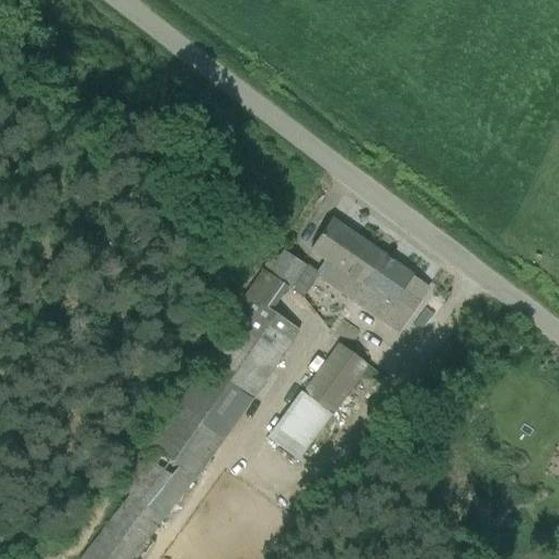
[(333,219),(314,249),(327,259),(318,272),(398,329),(428,285),(333,219)]
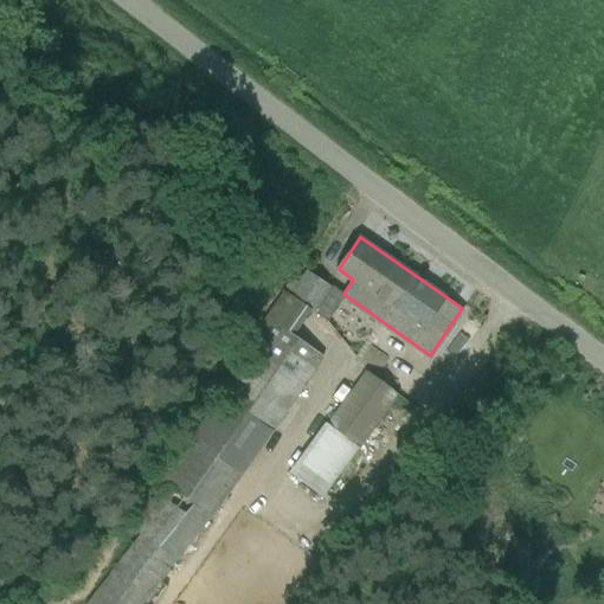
[(308,269),(307,271),(290,294),(314,310),(317,313),(335,288),(308,269)]
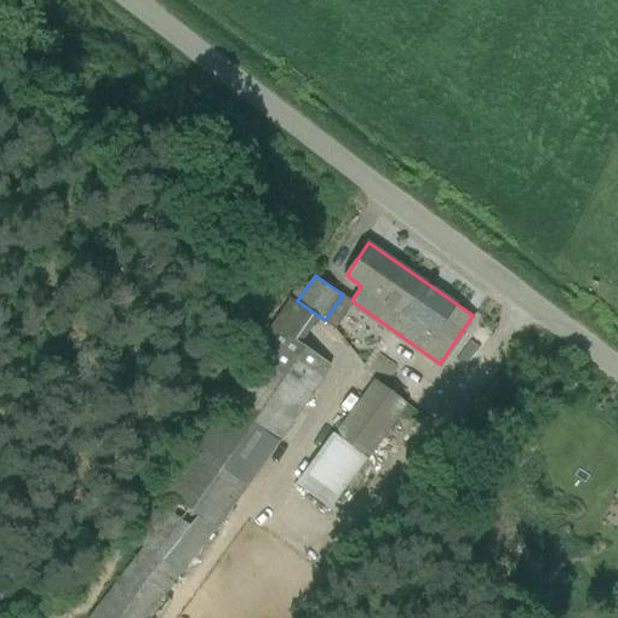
[(333,364),(303,343),(273,322),(255,349),(262,354),(210,427),(262,467),(333,364)]
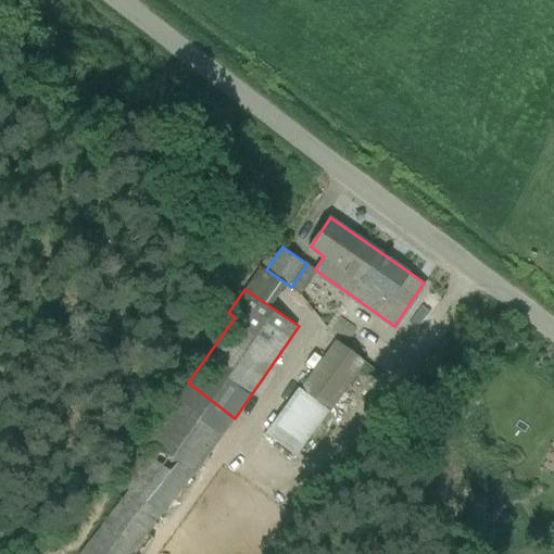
[(302,386),(332,408),(367,361),(337,338),(302,386)]
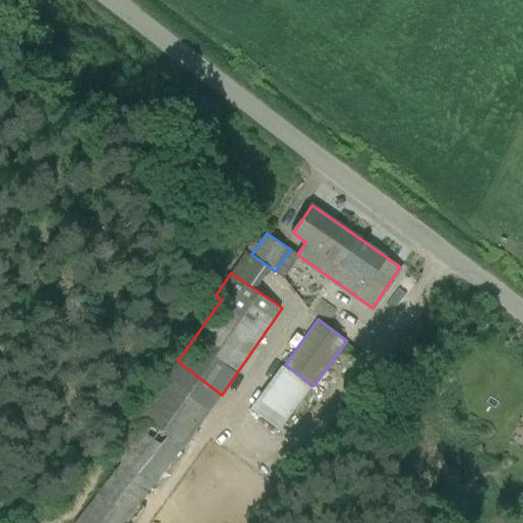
[(124,522),(185,447),(222,395),(177,361),(139,414),(143,416),(113,453),(122,460),(74,522),(124,522)]
